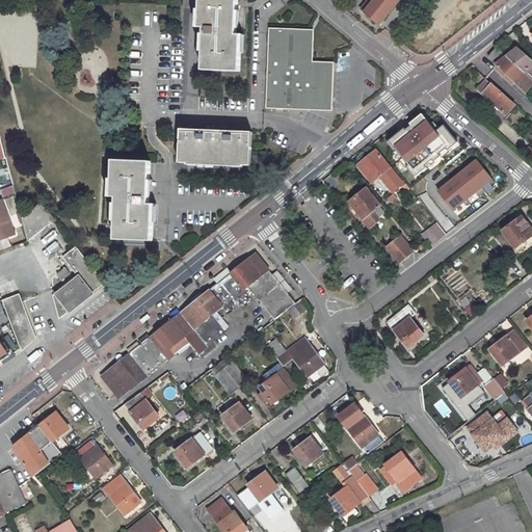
[(200,0),(200,9),(204,9),(204,17),(200,17),(200,27),(205,27),(205,44),(208,44),(208,51),(204,51),(204,71),(240,72),(241,53),(237,52),(238,46),(241,46),(242,35),(237,35),(238,19),(234,19),(235,11),(238,11),(238,0),(200,0)]
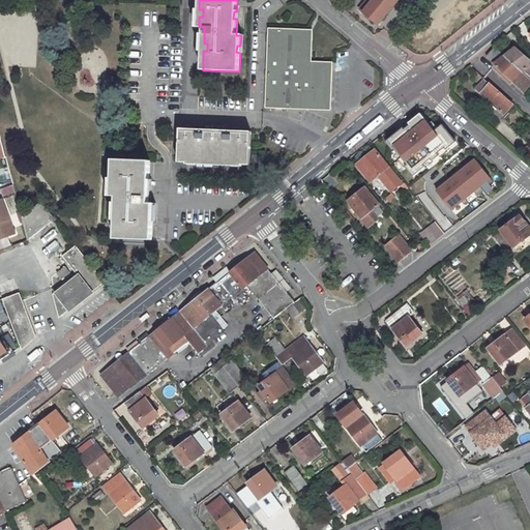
[(366,0),(359,9),(378,25),(398,0),(366,0)]
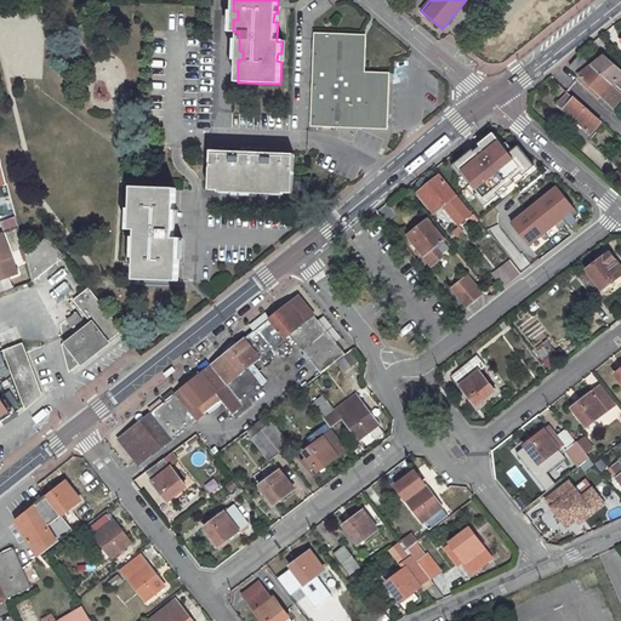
[(380,81),(358,81),(360,38),(317,36),(313,124),(379,126),(380,81)]
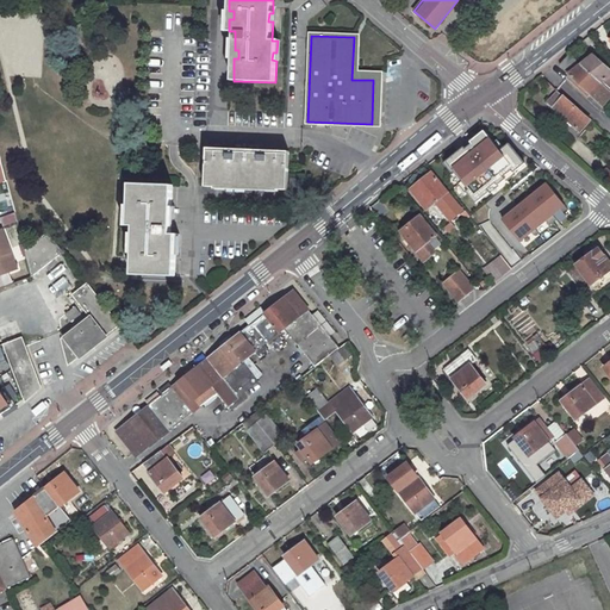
[(354,37),(352,80),(373,80),(372,124),(381,124),(384,72),(359,72),(360,37),(354,37)]
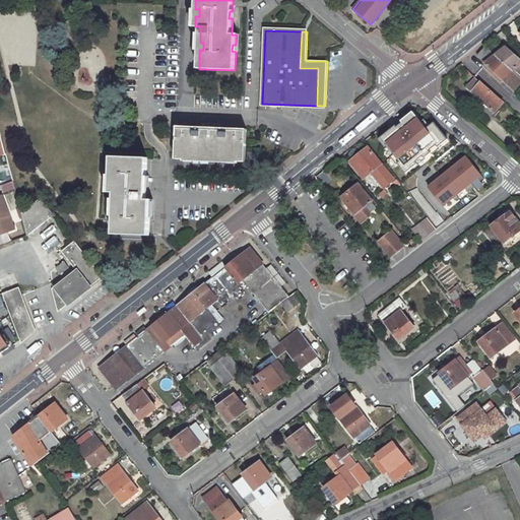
[(486,47),(477,57),(514,90),(519,83),(519,76),(496,56),(486,47)]
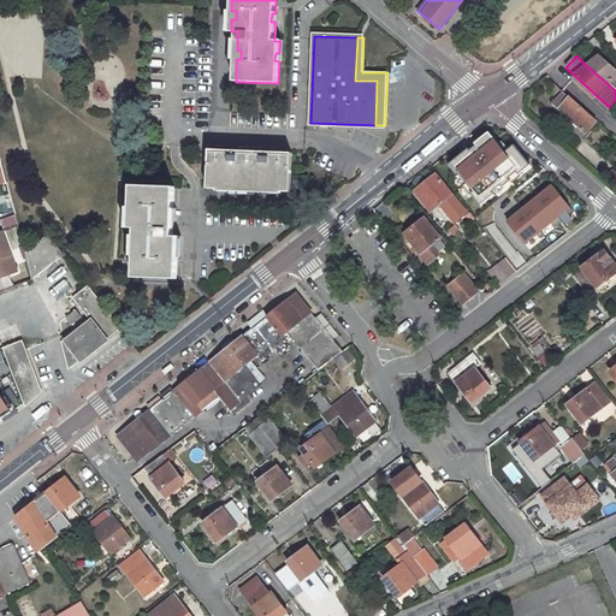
[(615,72),(598,57),(587,66),(615,90),(615,72)]
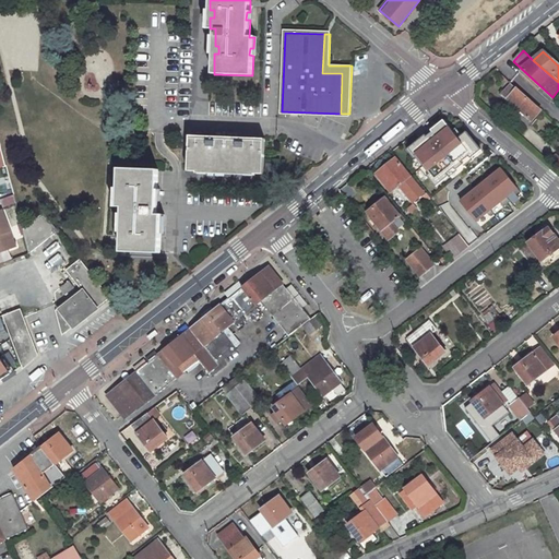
[(512,85),(502,95),(532,120),(540,110),(512,85)]
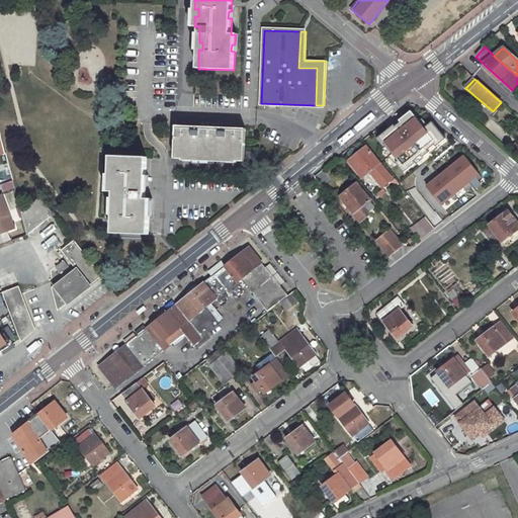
[(412,112),(377,136),(402,170),(419,159),(418,158),(444,140),(432,122),(423,128),(412,112)]
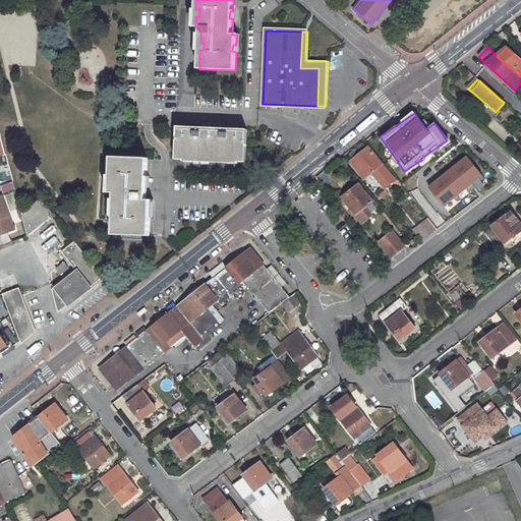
[(193,131),(184,131),(184,127),(177,127),(175,160),(245,163),(246,129),(238,129),(238,133),(228,132),(228,128),(194,127),(193,131)]
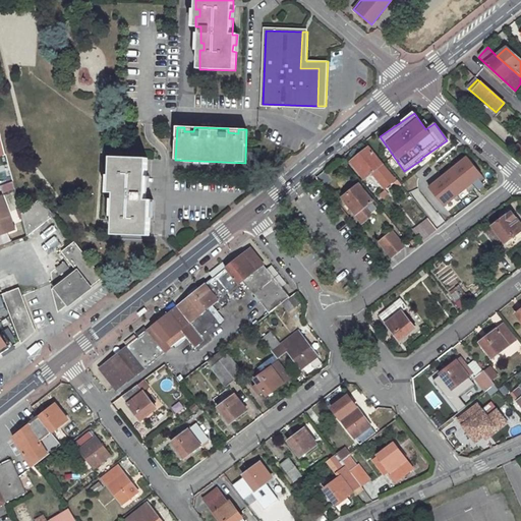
[(364,151),(356,157),(357,159),(354,162),(366,177),(372,172),(385,187),(395,179),(369,149),(366,152),(364,151)]
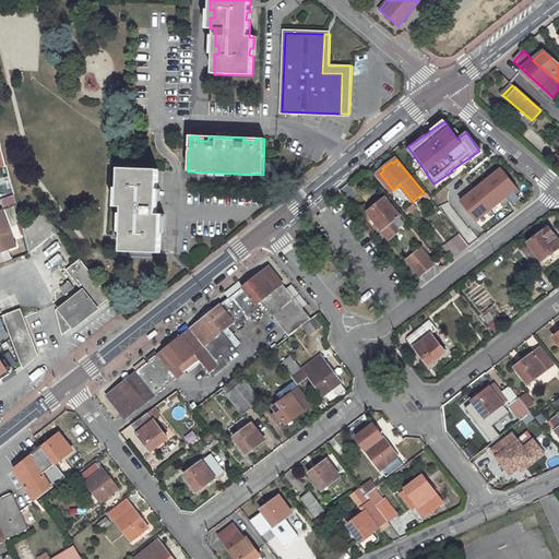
[(500,167),(458,202),(475,224),(518,190),(500,167)]
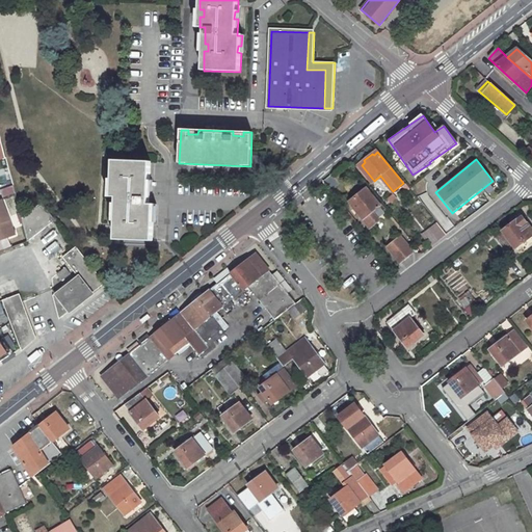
[(154,205),(148,205),(149,187),(145,187),(145,181),(149,181),(150,162),(113,160),(112,179),(116,179),(116,186),(112,186),(111,196),(116,197),(116,214),(120,214),(120,221),(115,221),(115,239),(152,241),(153,222),(150,222),(150,215),(153,215),(154,205)]
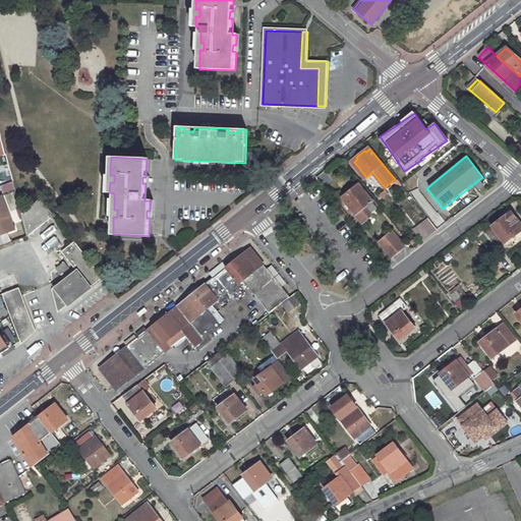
[(371,216),(364,208),(372,201),(360,186),(356,190),(355,188),(347,194),(348,196),(344,199),(363,223),(371,216)]
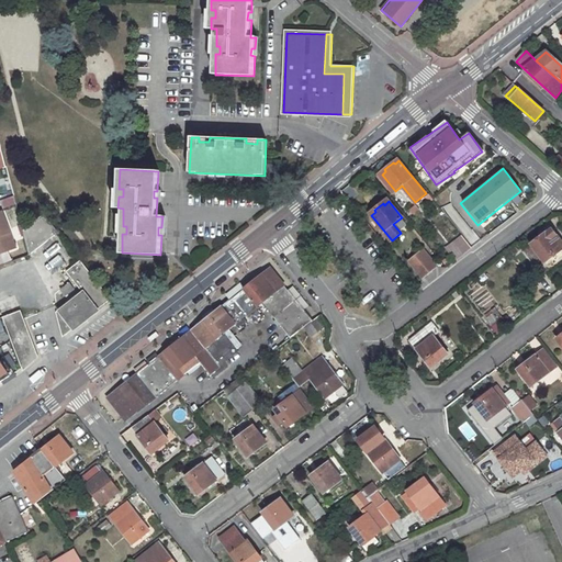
[(452,202),(445,206),(469,244),(475,239),(452,202)]
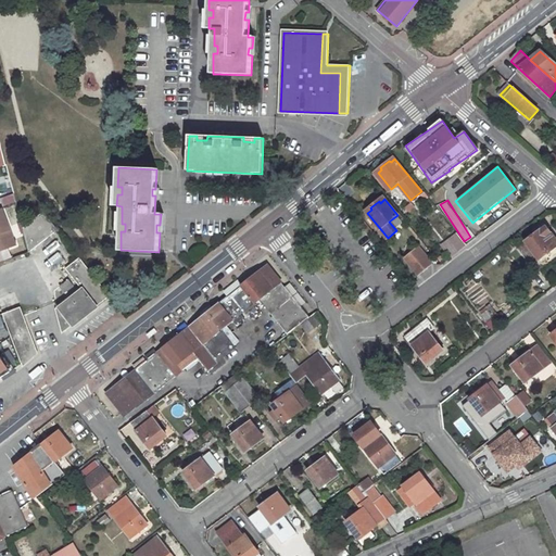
[(412,203),(405,207),(409,212),(415,207),(412,203)]
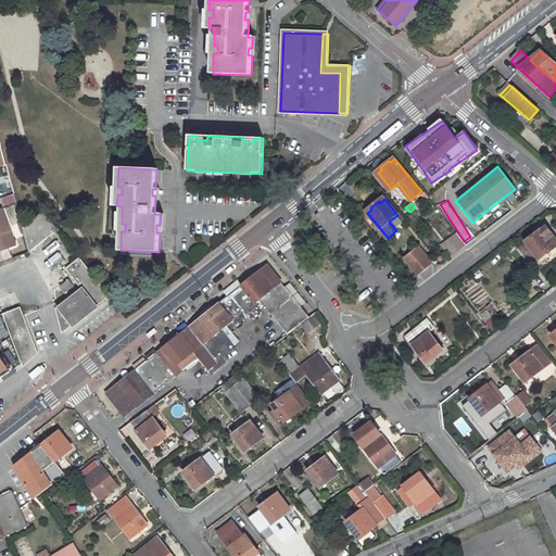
[(0,251),(14,245),(1,211),(0,211),(0,251)]
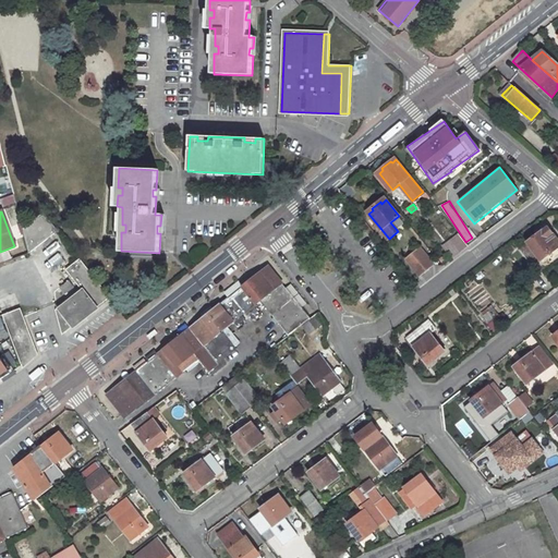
[(557,240),(548,227),(528,242),(542,261),(546,257),(549,262),(557,255),(557,240)]
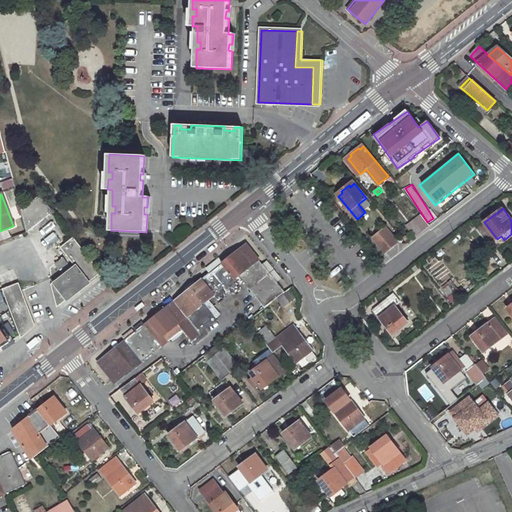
[(413,221),(406,226),(414,236),(421,231),(413,221)]
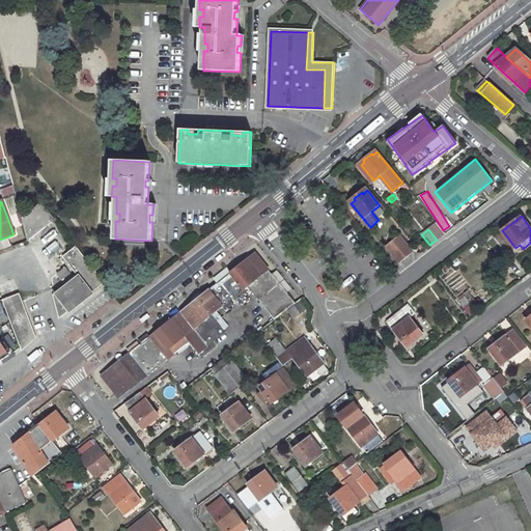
[(398,236),(386,246),(399,263),(412,253),(398,236)]
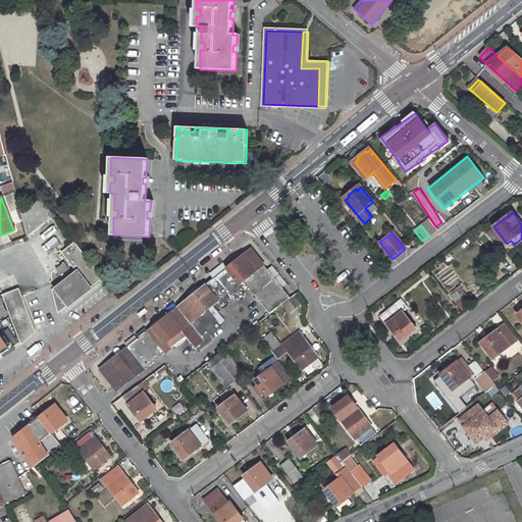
[(102,277),(74,242),(62,252),(77,271),(76,271),(89,288),(102,277)]
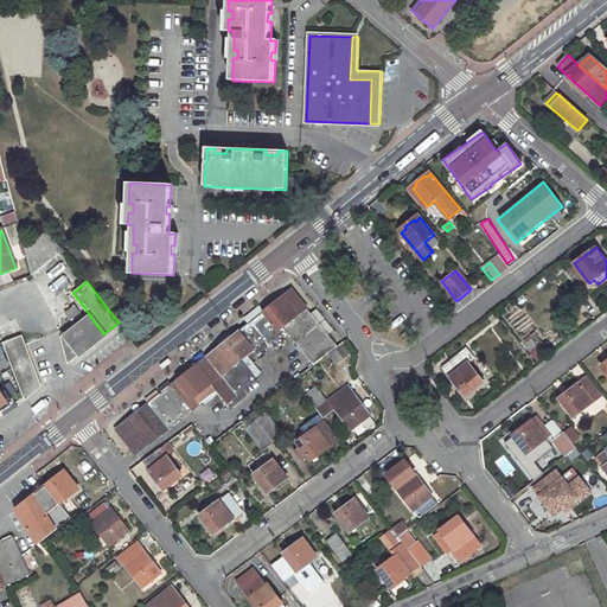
[(292,289),(116,429),(136,454),(217,390),(231,408),(246,397),(242,393),(244,390),(257,381),(242,360),(255,351),(257,355),(269,345),(266,340),(283,327),(314,364),(338,346),(292,289)]
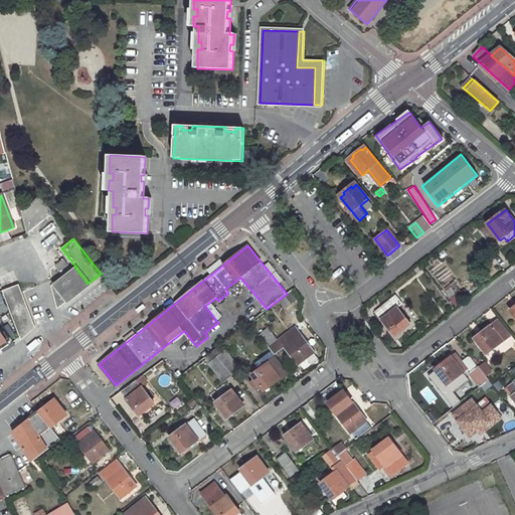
[(64,261),(56,267),(60,273),(69,267),(64,261)]
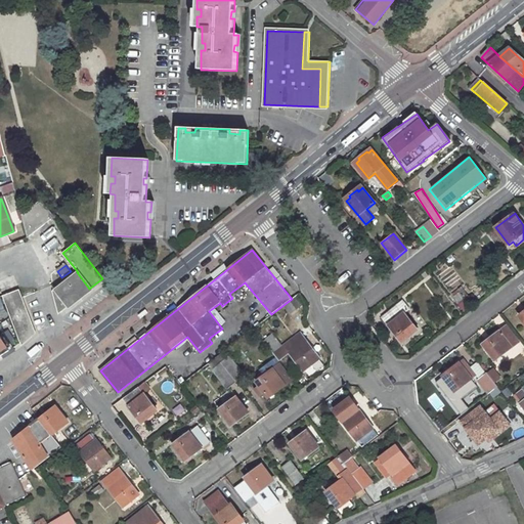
[(55,290),(68,306),(89,289),(77,272),(55,290)]
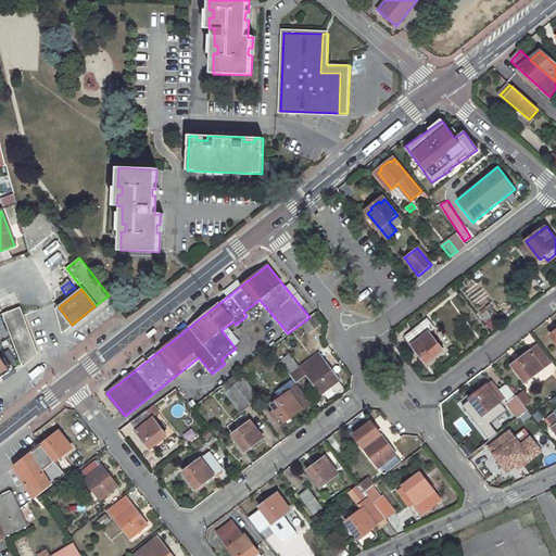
[(492,306),(481,314),(485,320),(487,325),(492,330),(504,321),(492,306)]
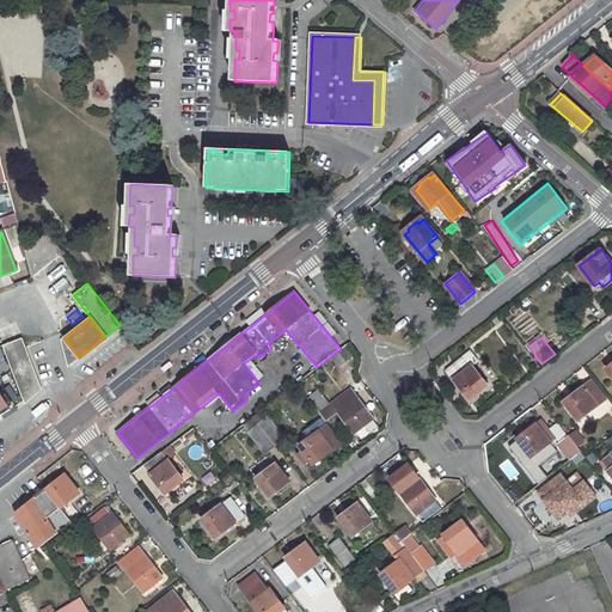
[(79,357),(65,338),(62,341),(69,365),(79,357)]
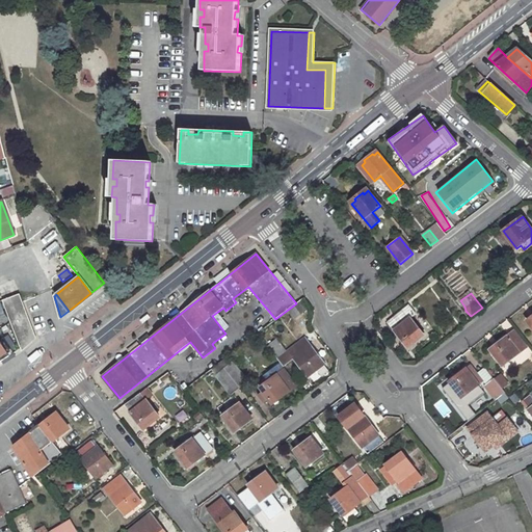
[(16,296),(2,301),(22,349),(34,338),(20,301),(18,295),(16,296)]
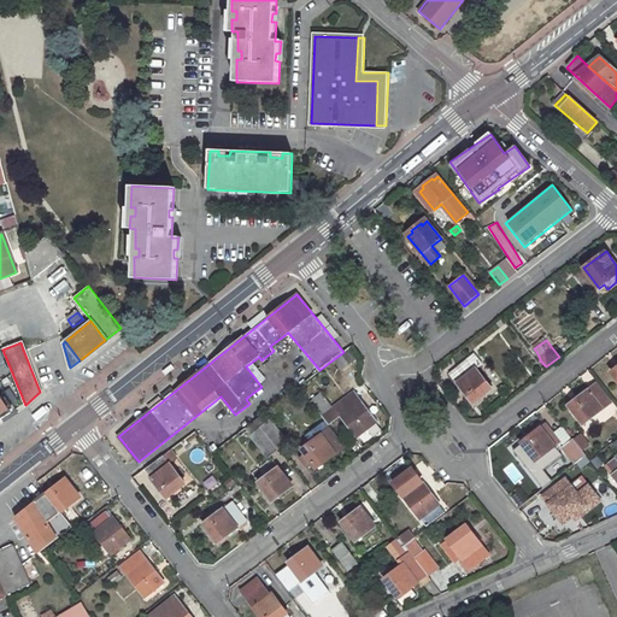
[(334,360),(341,370),(356,360),(348,350),(334,360)]
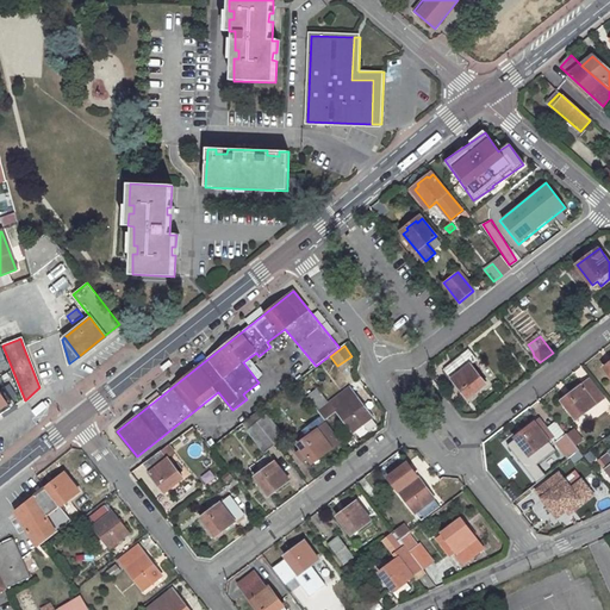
[(470,350),(444,369),(467,398),(486,384),(471,366),(477,360),(470,350)]
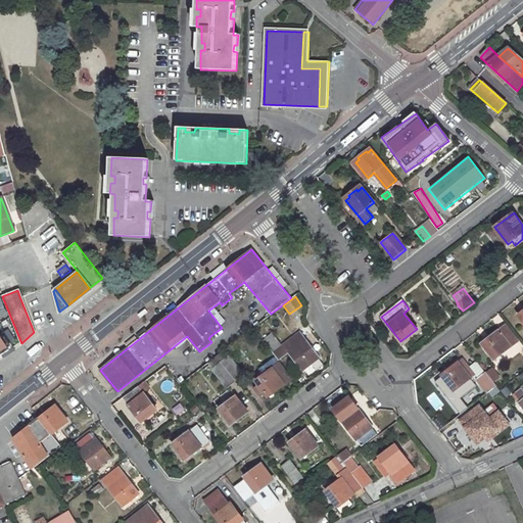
[(140,319),(148,313),(145,310),(137,316),(140,319)]
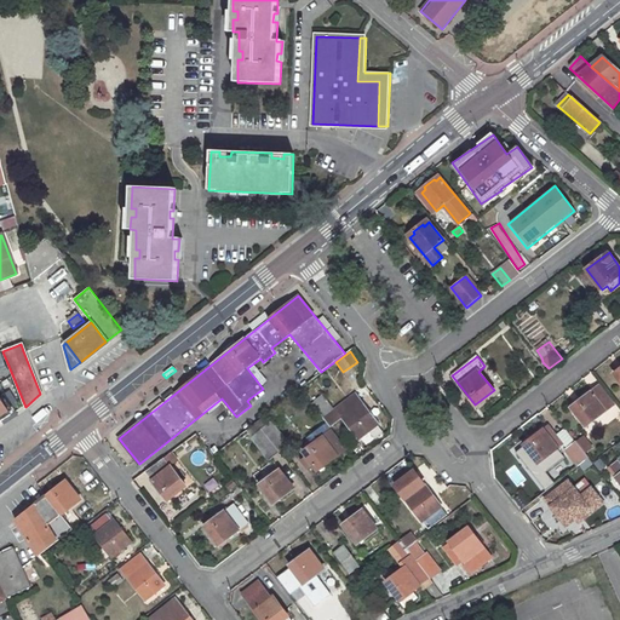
[(600,386),(572,407),(586,426),(614,403),(600,386)]
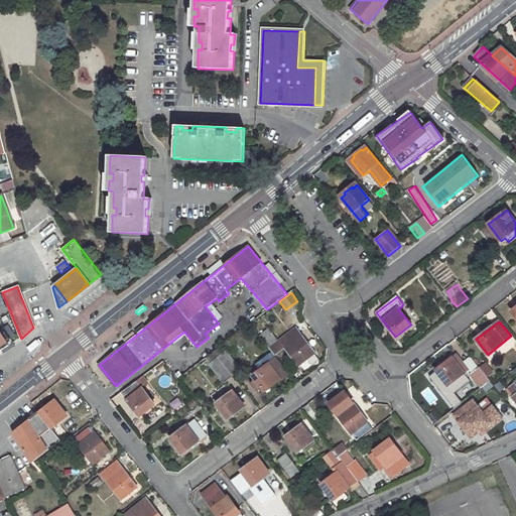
[(268,329),(261,334),(272,347),(269,349),(274,356),(285,347),(299,366),(315,354),(300,334),(298,335),(294,329),(278,342),(268,329)]
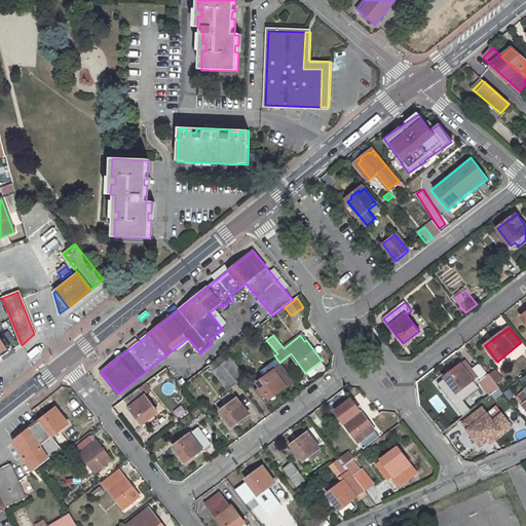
[(4,339),(0,341),(0,353),(10,348),(4,339)]
